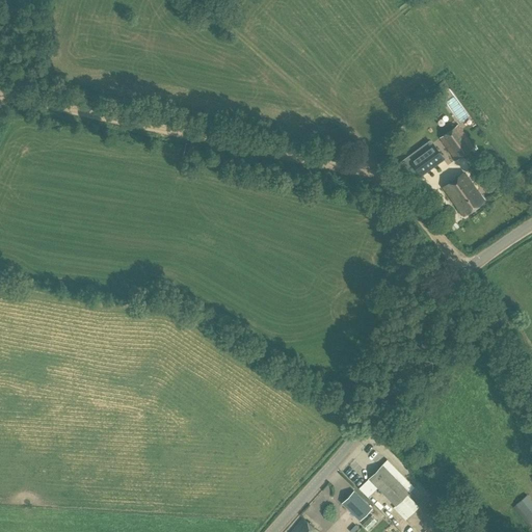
[(458,125),(441,138),(456,160),(474,148),(458,125)]
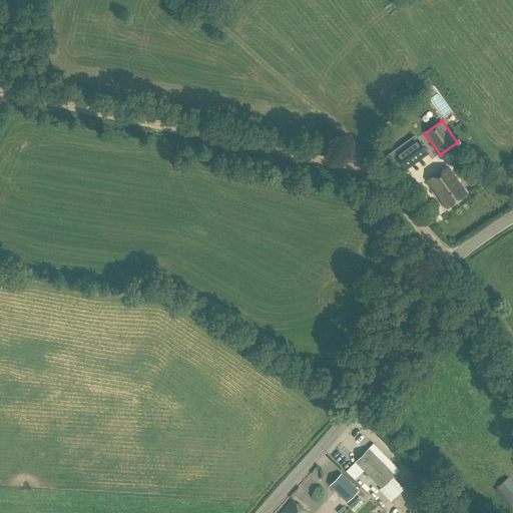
[(428,154),(417,138),(395,154),(406,169),(428,154)]
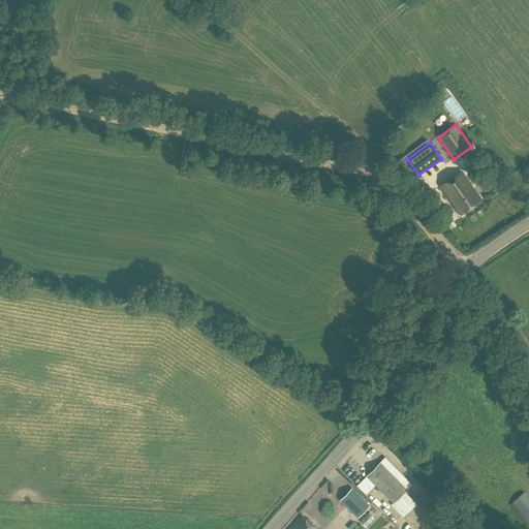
[(372,149),(377,156),(383,152),(378,145),(372,149)]
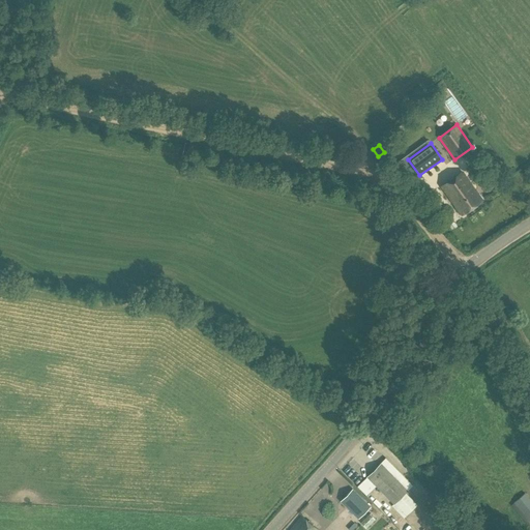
[(462,172),(441,186),(462,214),(481,200),(462,172)]
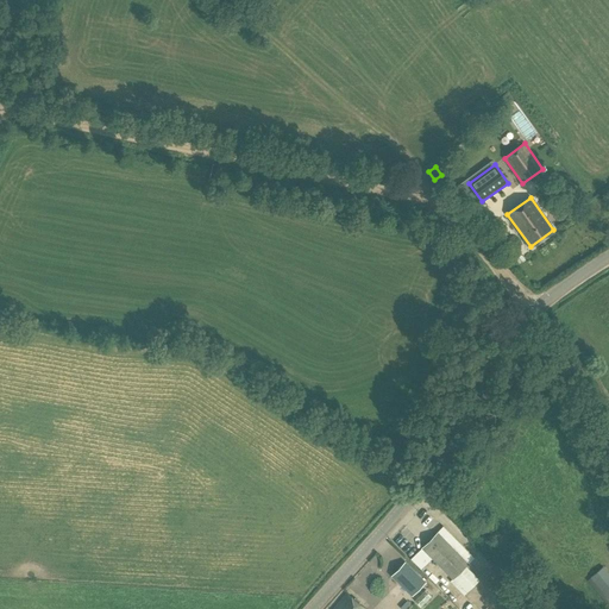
[(443,527),(421,548),(452,579),(450,581),(464,595),(479,579),(465,566),(473,558),(443,527)]
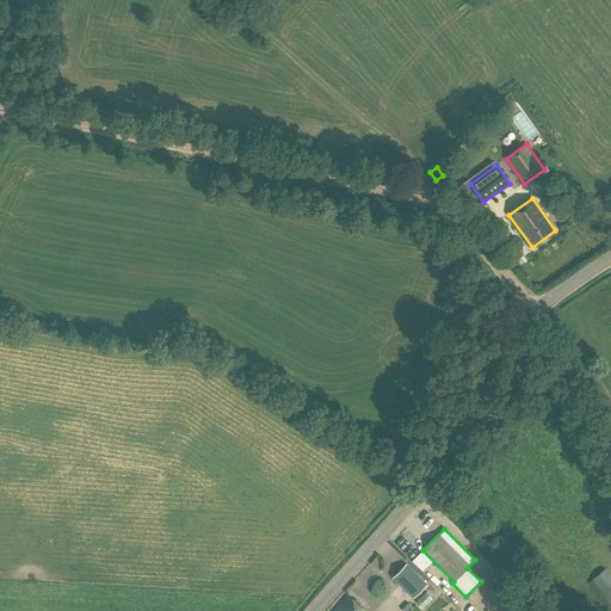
[(406,565),(392,579),(413,599),(426,585),(406,565)]
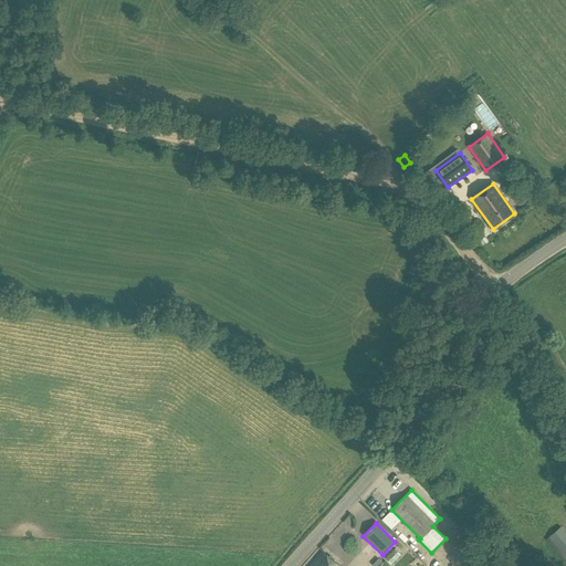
[(565,533),(561,526),(548,536),(565,556),(565,533)]
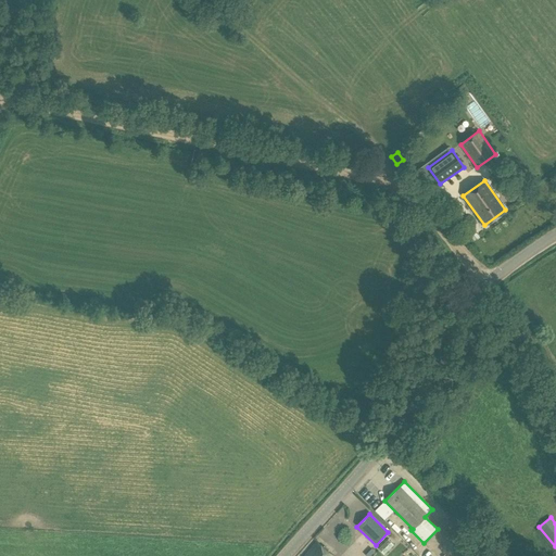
[(333,555),(316,542),(304,555),(333,555)]
